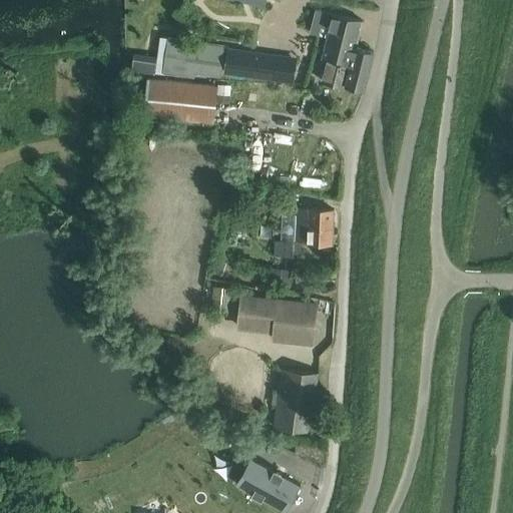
[(316,10),(311,32),(328,37),(323,58),(328,60),(323,81),(346,87),(347,85),(365,90),(374,52),(356,48),(363,21),(316,10)]
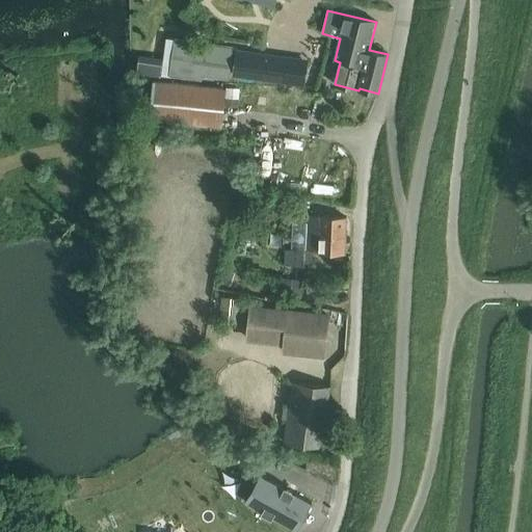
[(195,43),(177,40),(173,75),(202,79),(203,74),(229,78),(232,53),(195,48),(195,43)]
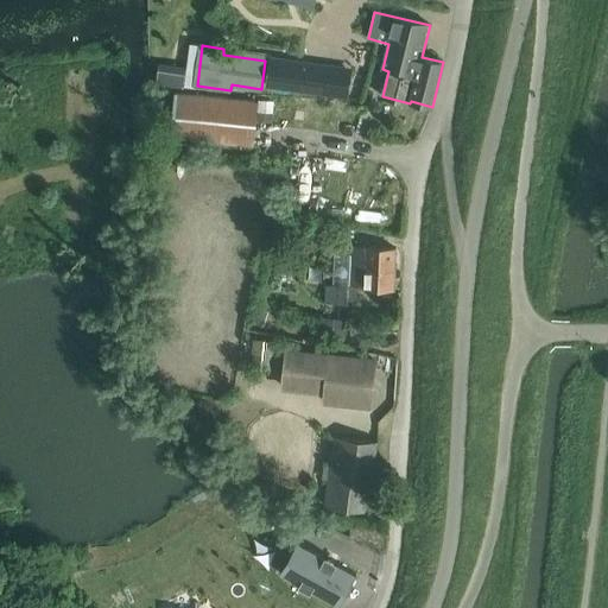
[(318,68),(270,62),(267,86),(315,93),(318,68)]
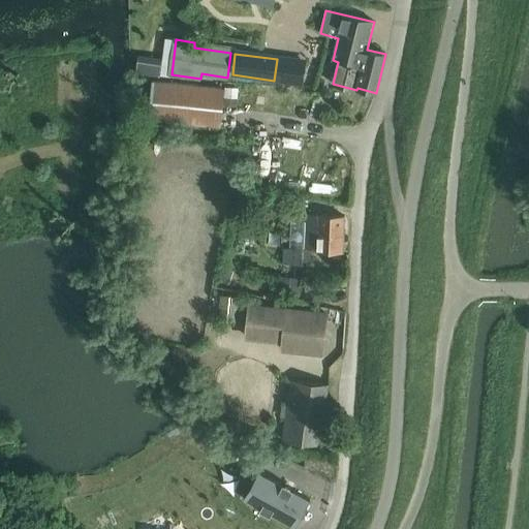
[(149,118),(218,125),(222,88),(153,82),(149,118)]
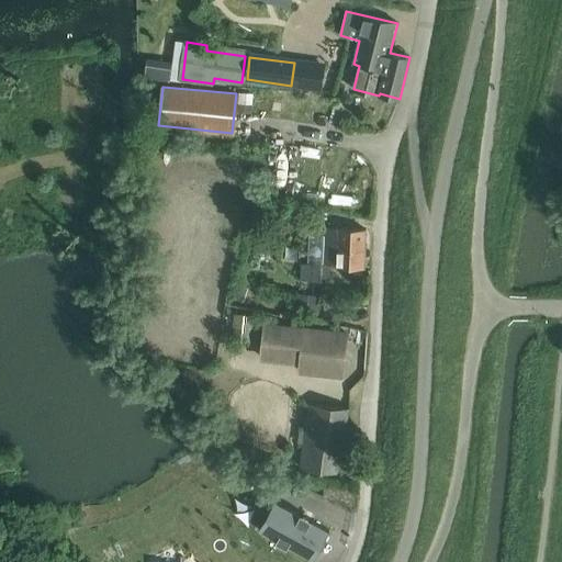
[(239,93),(238,103),(253,104),(254,94),(239,93)]
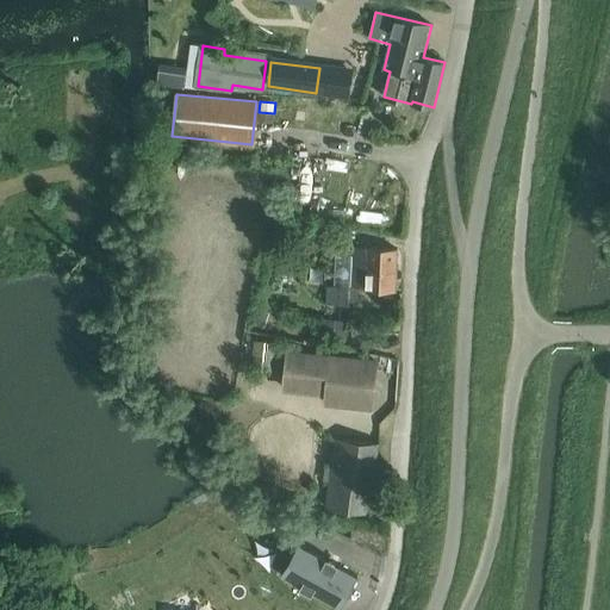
[(354,255),(353,288),(358,288),(396,290),(397,249),(354,248),(347,248),(347,255),(354,255)]
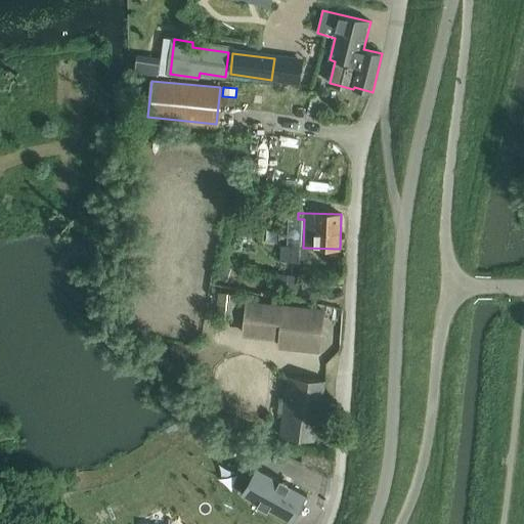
[(293,247),(292,262),(306,262),(307,248),(303,248),(293,247)]
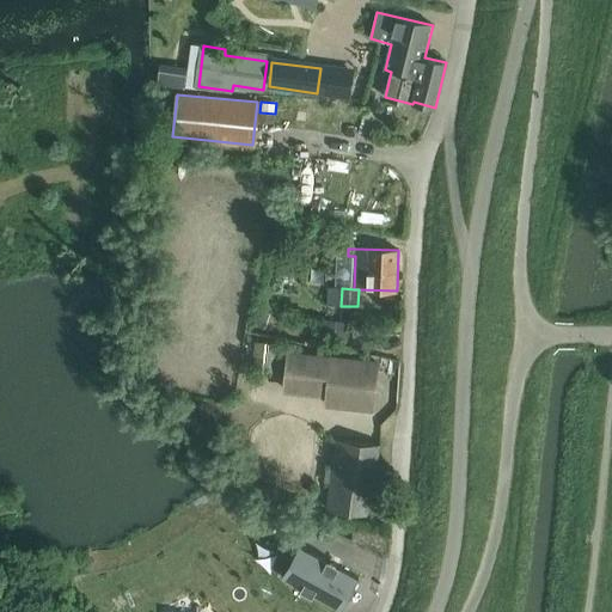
[(348,326),(325,324),(323,337),(347,340),(348,326)]
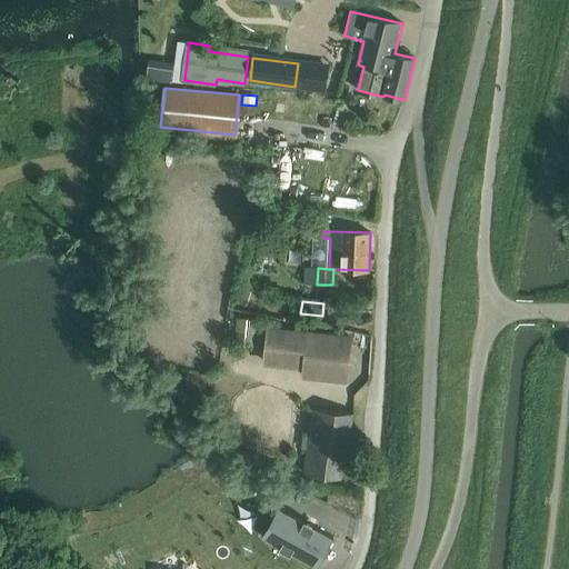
[(335,307),(328,316),(340,326),(347,317),(335,307)]
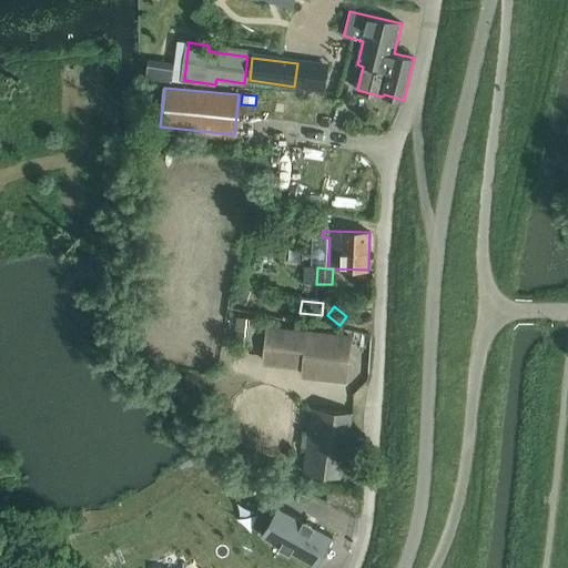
[(255,321),(237,318),(235,343),(253,345),(255,321)]
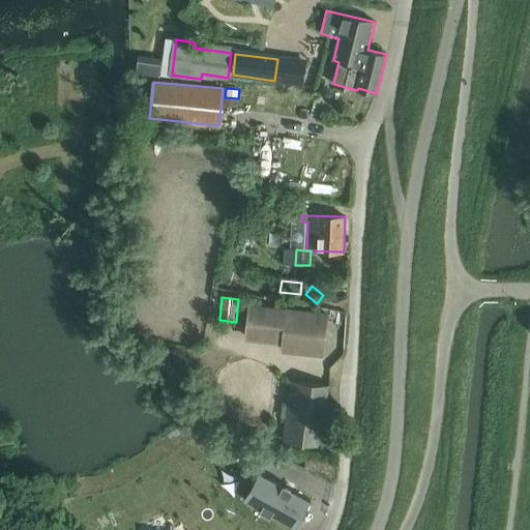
[(251,306),(247,329),(285,333),(283,350),(322,354),(326,314),(251,306)]
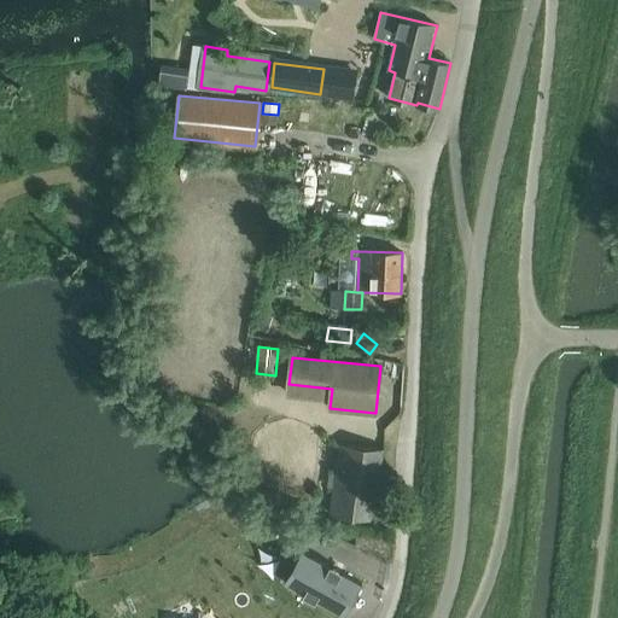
[(336,471),(333,488),(342,489),(339,516),(369,519),(372,493),(379,494),(384,449),(382,449),(339,444),(336,471)]
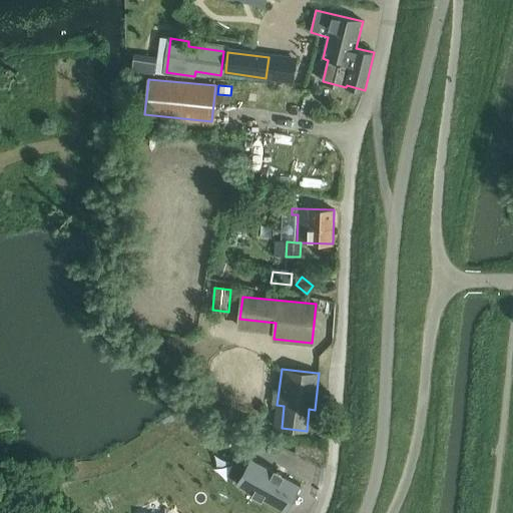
[(236,482),(235,484),(252,493),(251,494),(252,495),(253,494),(262,498),(261,499),(262,500),(263,499),(286,512),(287,510),(284,508),(297,484),(301,486),(301,484),(284,475),(285,474),(284,473),(283,474),(275,470),(276,469),(275,468),(274,469),(250,457),(249,458),(253,460),(239,484),(236,482)]
